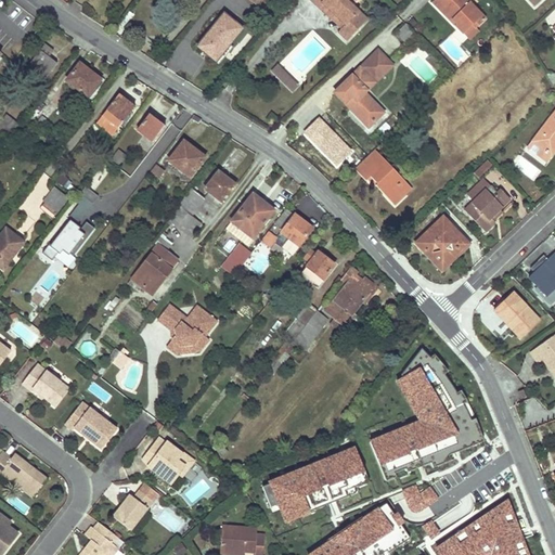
[(308,0),(340,29),(337,33),(347,41),(368,18),(346,0),(308,0)]
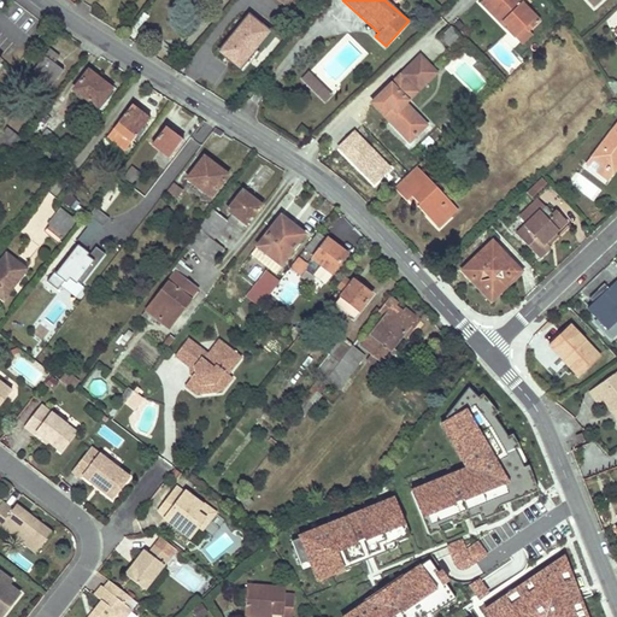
[(481,0),(480,3),(513,39),(515,37),(524,29),(528,33),(539,22),(519,1),(521,0),(481,0)]
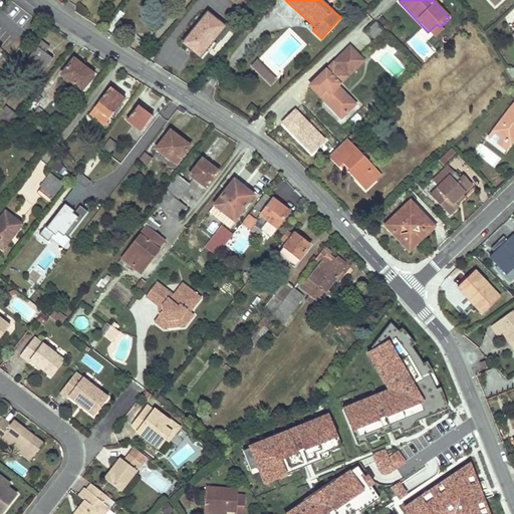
[(217,21),(212,17),(207,13),(182,43),(199,57),(212,42),(224,27),(223,26),(226,22),(220,17),(217,21)]
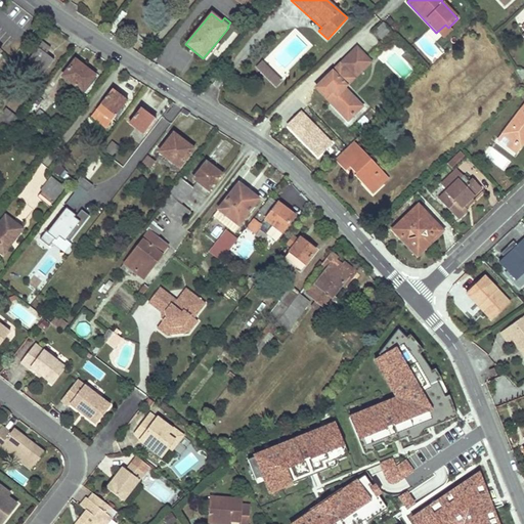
[(112,20),(114,23),(116,24),(121,18),(117,15),(112,20)]
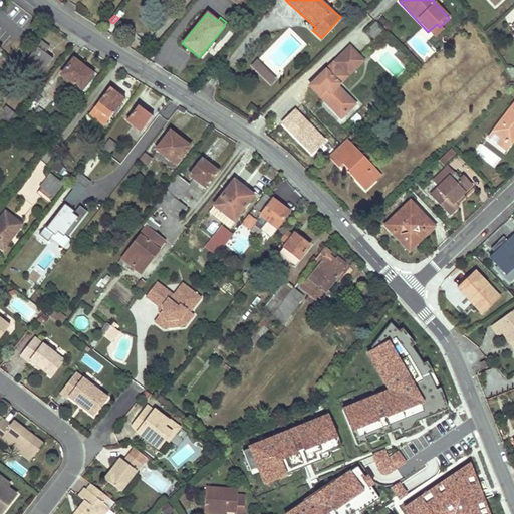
[(373,23),(382,33),(384,31),(374,22),(373,23)]
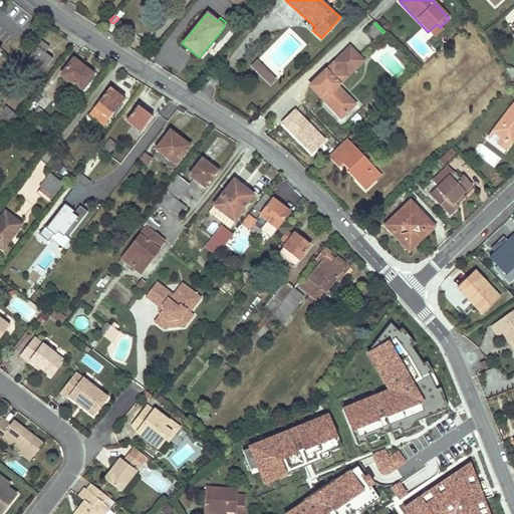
[(373,23),(370,26),(365,31),(375,41),(382,33),(373,23)]
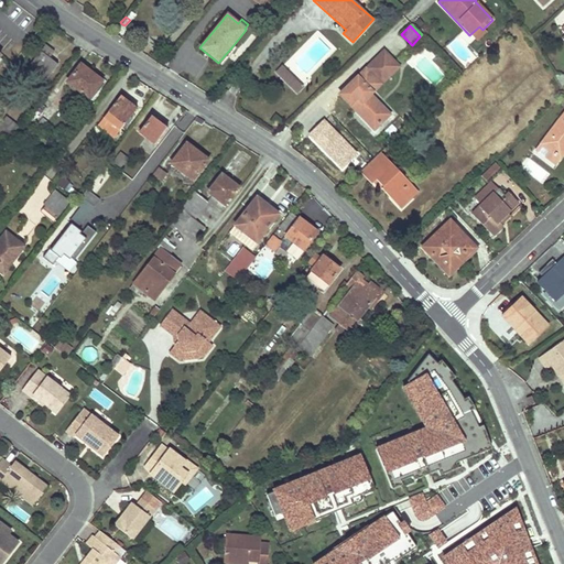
[(483,30),(479,26),(470,34),(478,42),(486,34),(483,30)]
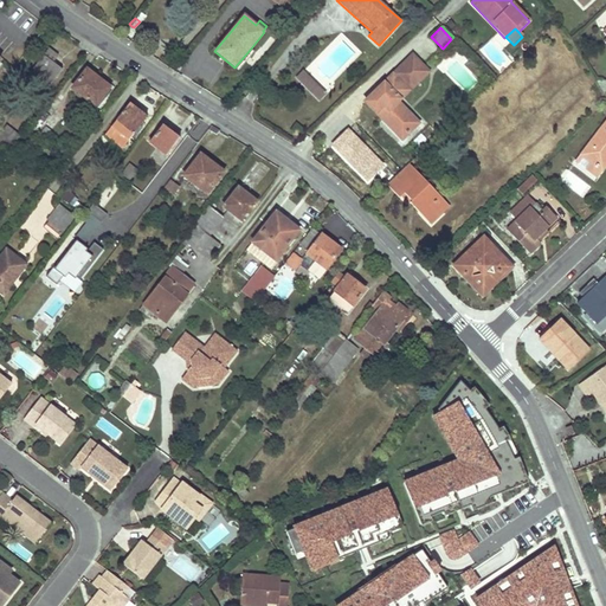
[(43,92),(52,82),(62,70),(53,63),(58,57),(49,49),(25,78),(43,92)]
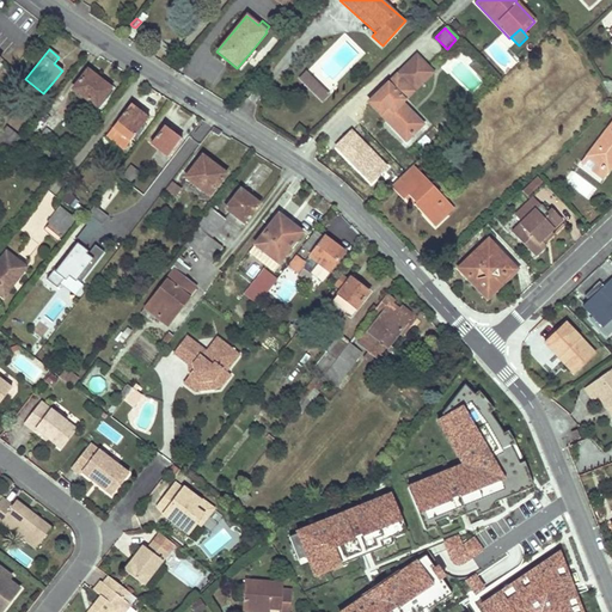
[(252,50),(237,68),(240,71),(255,53),(252,50)]
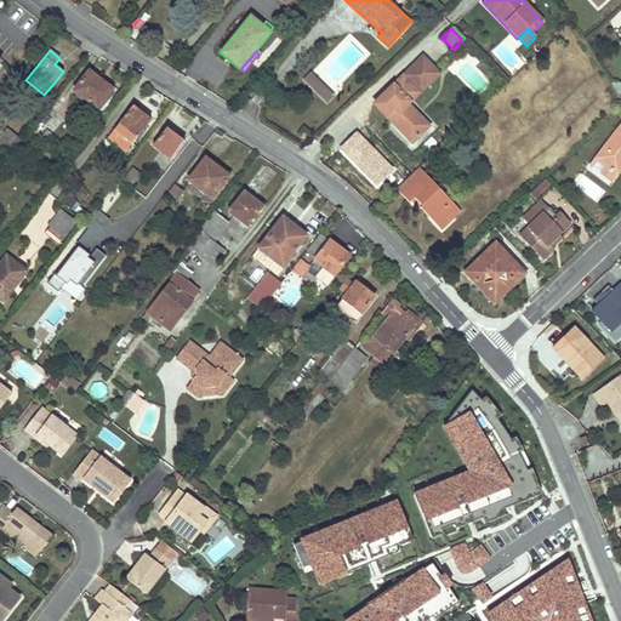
[(397,126),(411,142),(428,126),(406,103),(427,83),(422,78),(433,67),(422,57),(375,103),(391,120),(392,118),(398,124),(397,126)]
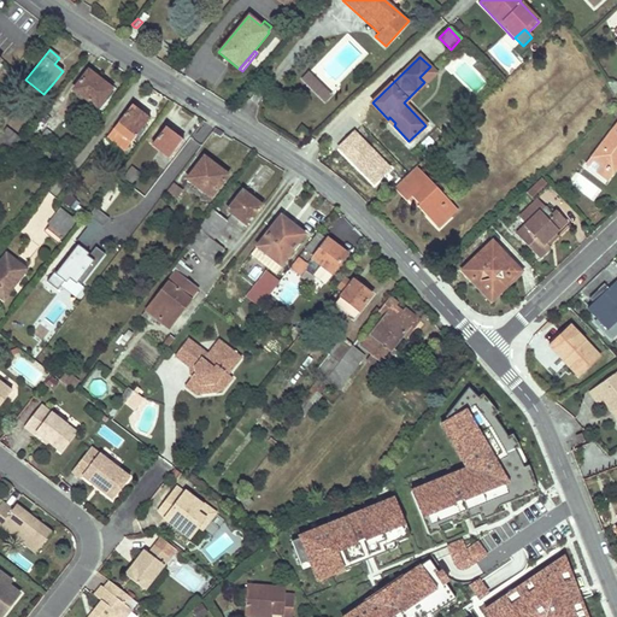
[(424,82),(435,72),(430,66),(419,77),(424,82)]
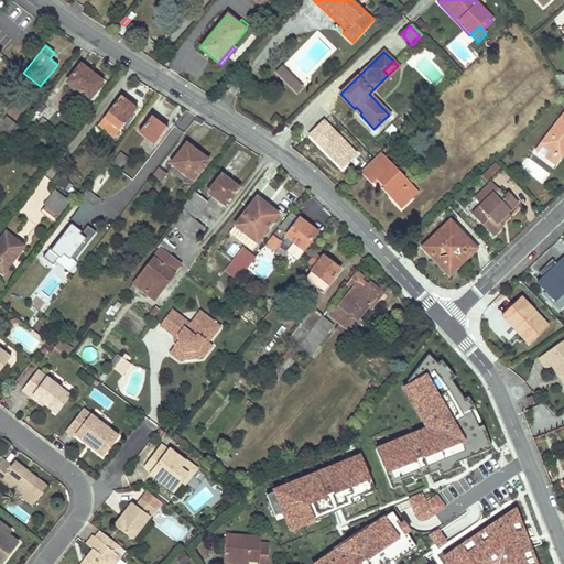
[(89,98),(101,83),(80,66),(68,83),(89,98)]
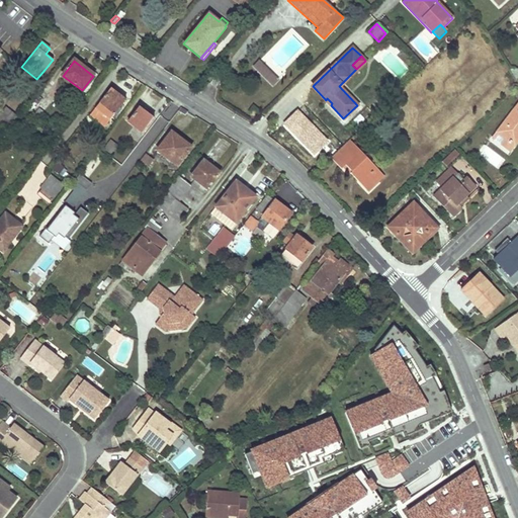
[(279,81),(260,62),(255,67),(274,86),(279,81)]
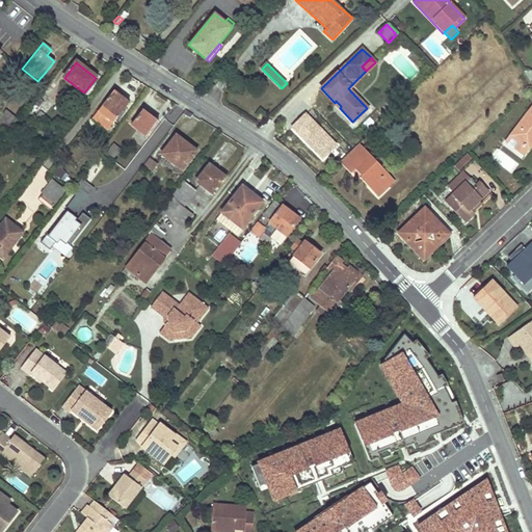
[(114,91),(92,118),(107,130),(129,103),(114,91)]
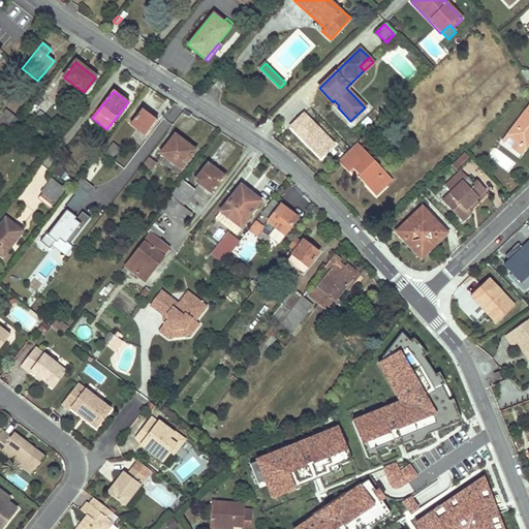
[(8,129),(17,119),(6,110),(0,117),(0,122),(4,125),(8,129)]
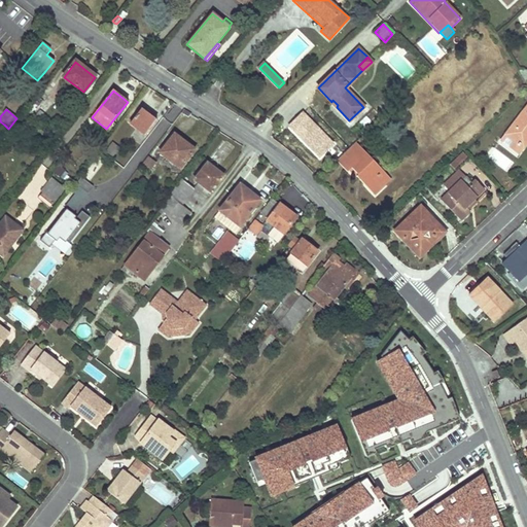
[(145,135),(156,121),(142,110),(131,124),(145,135)]
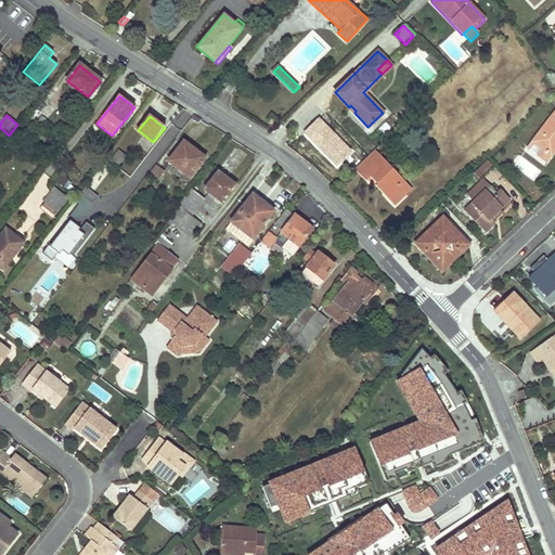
[(554,117),(554,118),(551,116),(542,128),(531,142),(551,156),(554,149),(554,117)]
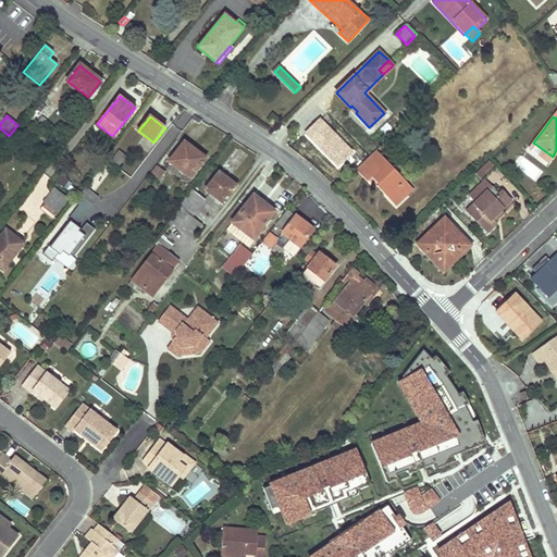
[(321,119),(305,135),(338,170),(355,153),(321,119)]
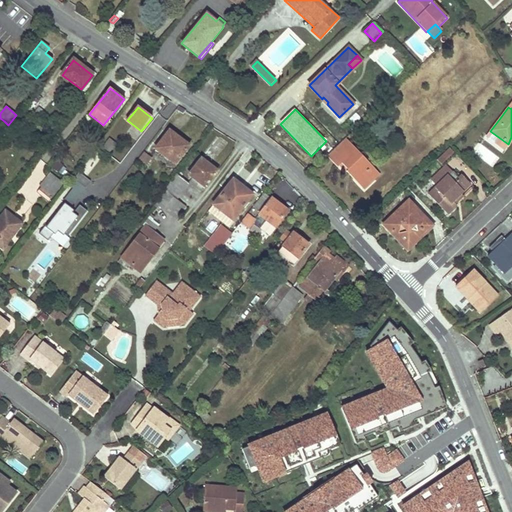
[(487,135),(504,148),(508,144),(490,131),(487,135)]
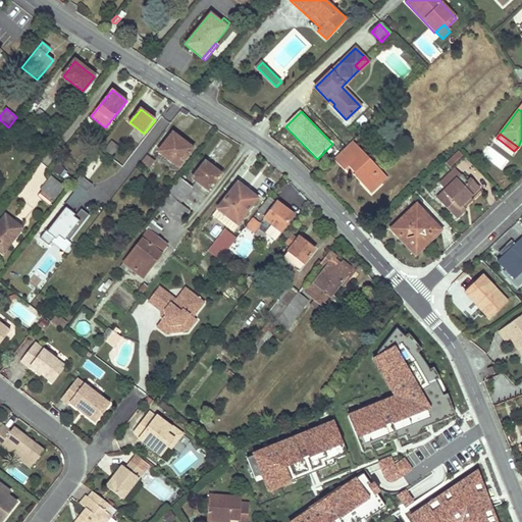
[(178,167),(192,150),(172,135),(158,152),(178,167)]
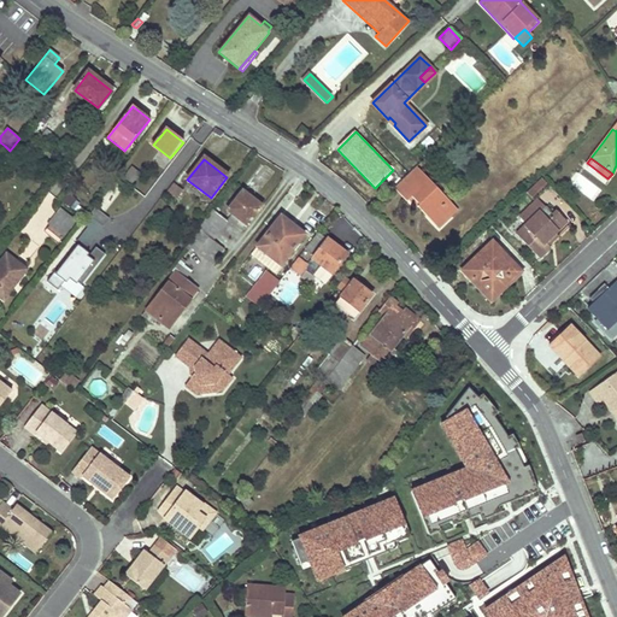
[(406,200),(407,199),(409,198),(438,227),(457,209),(416,165),(393,187),(406,200)]
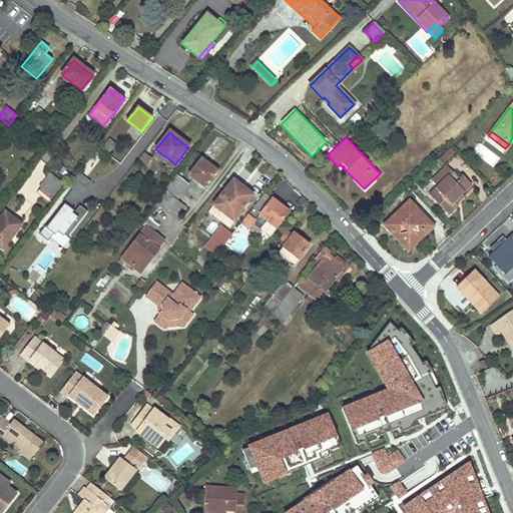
[(101,149),(107,154),(116,144),(110,139),(101,149)]
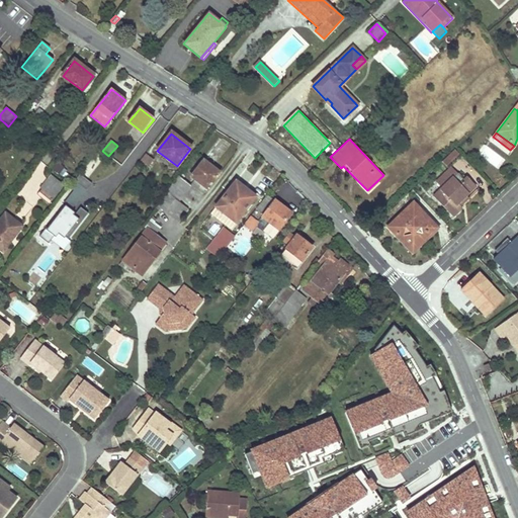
[(459,154),(454,150),(442,162),(446,166),(459,154)]
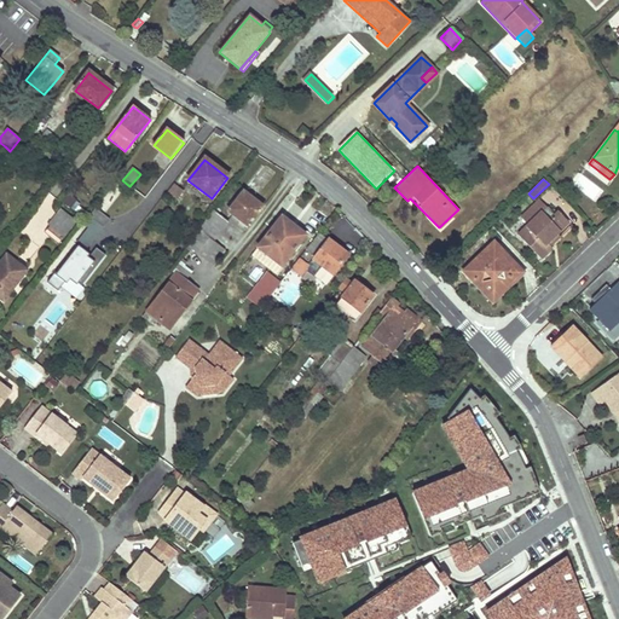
[(183,190),(174,183),(165,195),(173,202),(183,190)]
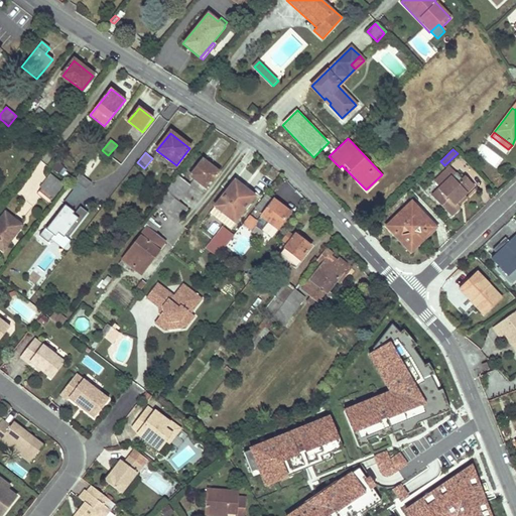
[(191,184),(202,191),(205,187),(207,188),(219,172),(203,160),(190,176),(195,179),(191,184)]
